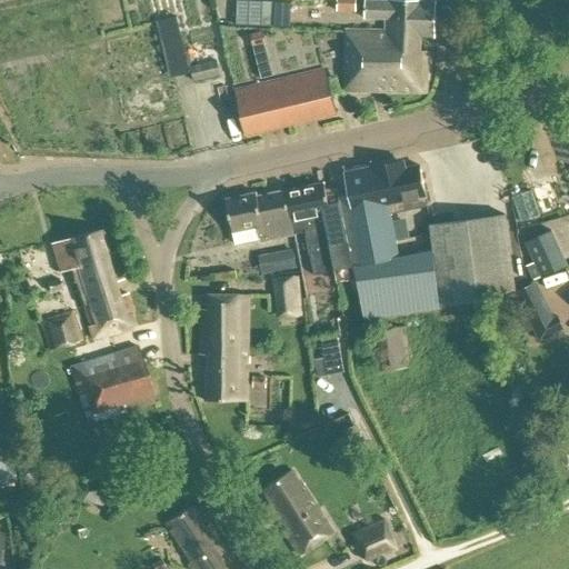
[(211,0),(192,0),(197,16),(215,10),(211,0)]
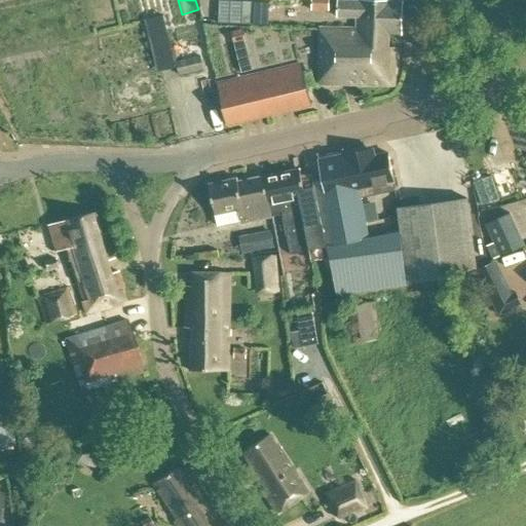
[(223,0),(223,21),(260,21),(260,0),(223,0)]
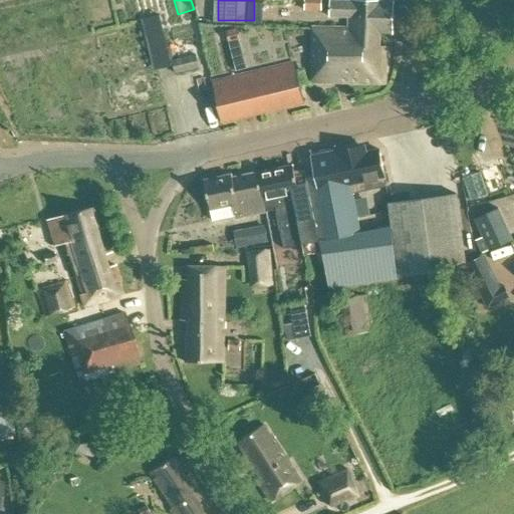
[(304,0),(304,11),(321,11),(321,0),(304,0)]
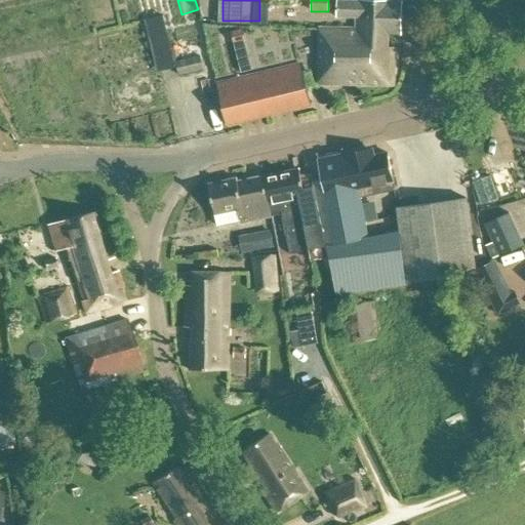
[(388,47),(388,35),(401,35),(402,2),(339,0),(339,16),(360,17),(360,30),(321,29),(319,84),(393,86),(394,47),(388,47)]
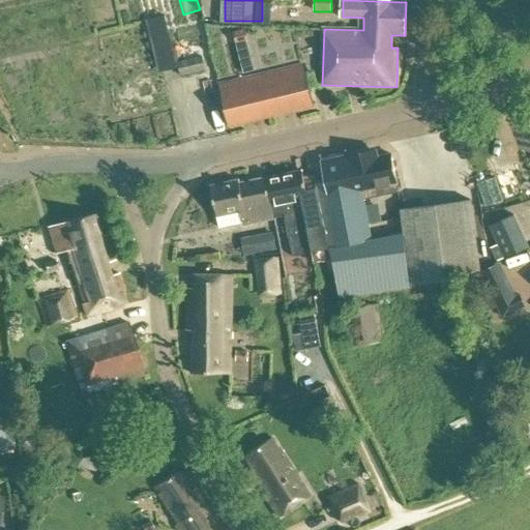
[(200,58),(176,63),(179,77),(203,71),(200,58)]
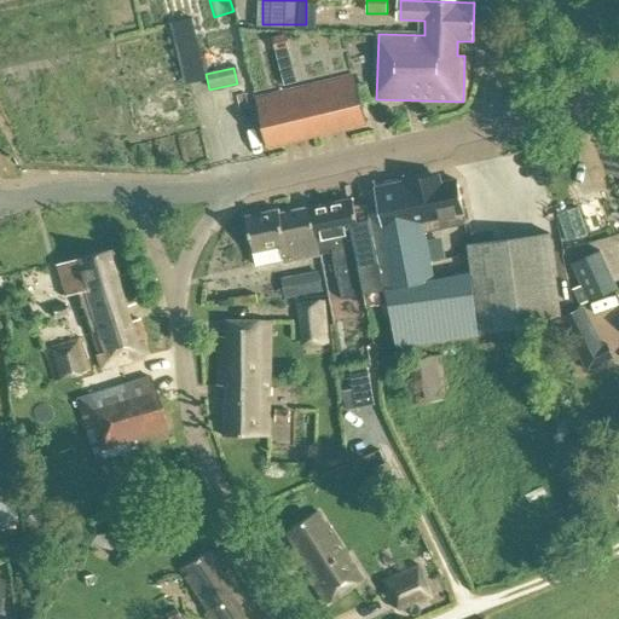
[(270,150),(366,126),(354,76),(258,100),(270,150)]
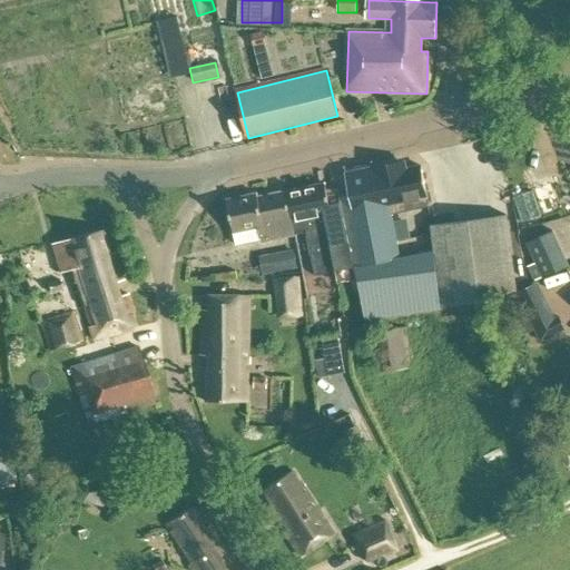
[(342,196),(356,269),(366,318),(488,304),(485,294),(516,290),(505,215),(430,225),(434,252),(401,258),(391,212),(406,209),(406,212),(429,207),(428,205),(432,203),(430,193),(425,193),(420,166),(404,169),(403,161),(397,161),(396,159),(349,169),(349,172),(345,173),(349,195),(342,196)]
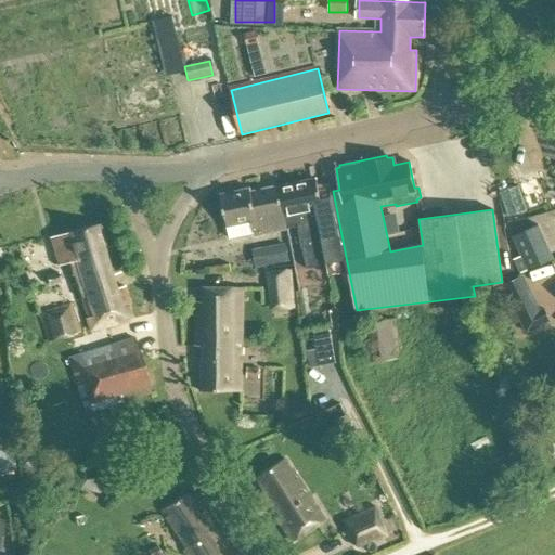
[(523,177),(532,207),(550,202),(540,171),(523,177)]
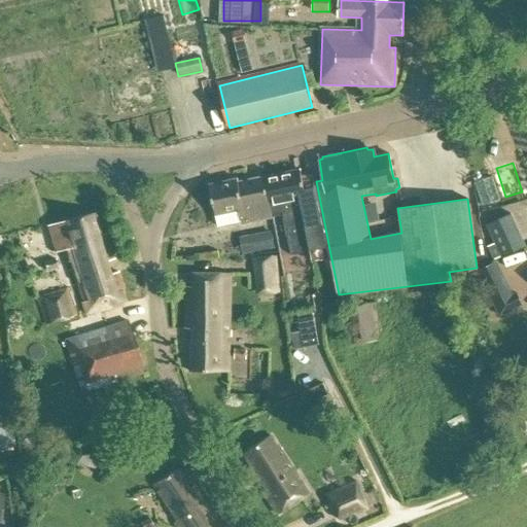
[(311,252),(329,249),(316,181),(303,183),(300,171),(265,178),(270,206),(273,218),(284,216),(285,225),(289,255),(311,252)]
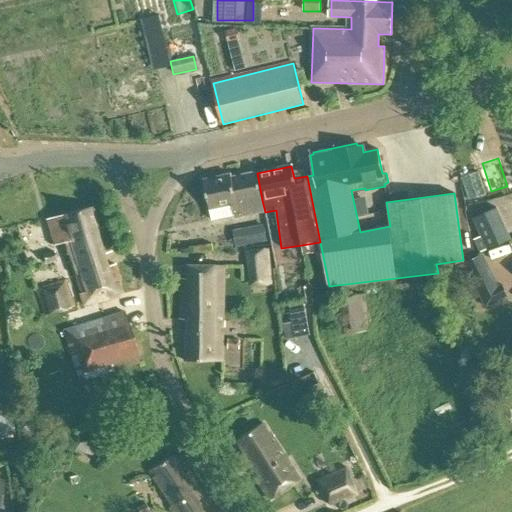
[(262,200),(257,173),(234,178),(233,175),(205,181),(210,211),(213,221),(236,216),(236,218),(265,212),(262,200)]
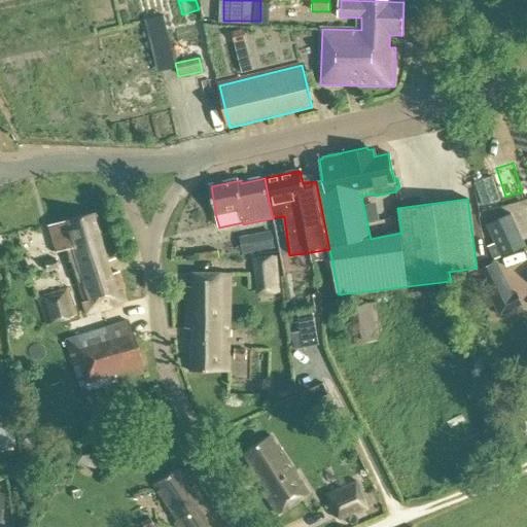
[(493,260),(502,256),(526,246),(511,212),(487,223),(496,243),(487,247),(493,260)]
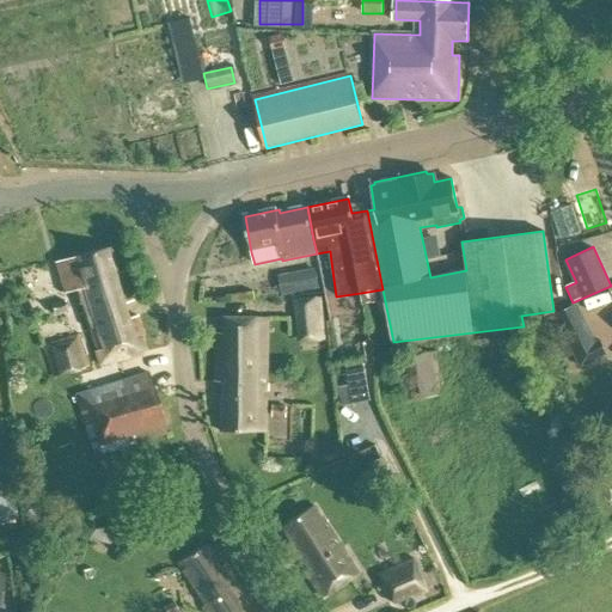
[(138,340),(144,337),(136,317),(126,320),(121,306),(132,304),(122,271),(117,273),(110,249),(56,264),(67,295),(73,294),(96,367),(142,354),(138,340)]
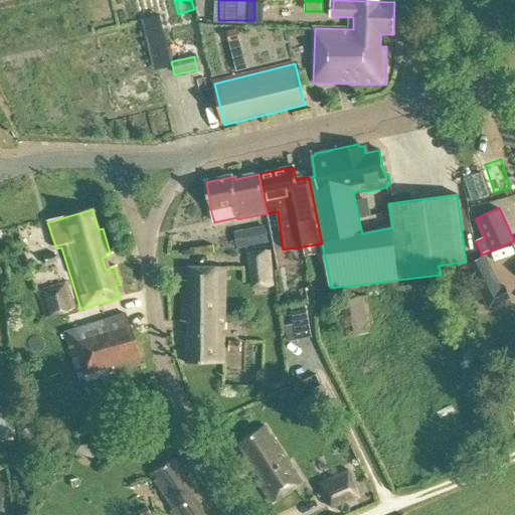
[(265,226),(234,232),(237,248),(268,243),(265,226)]
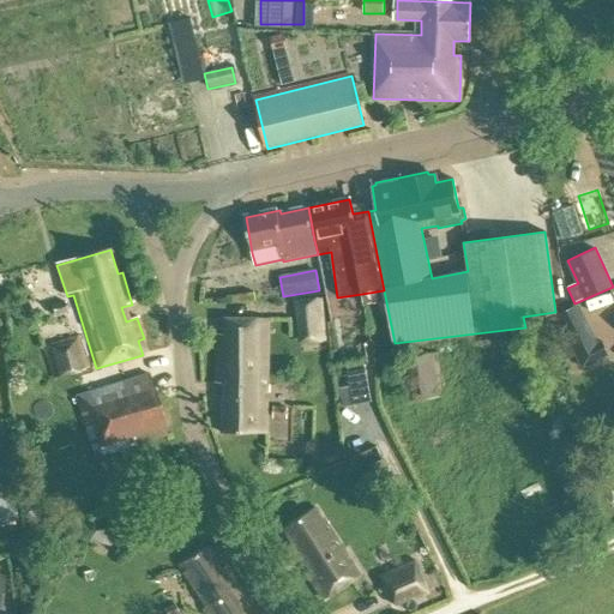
[(323,342),(319,300),(294,302),(298,344),(323,342)]
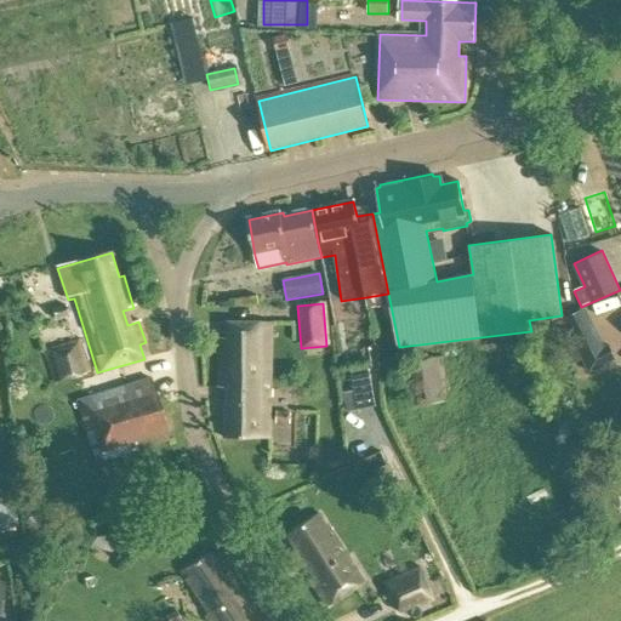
[(55,320),(69,317),(64,305),(50,309),(55,320)]
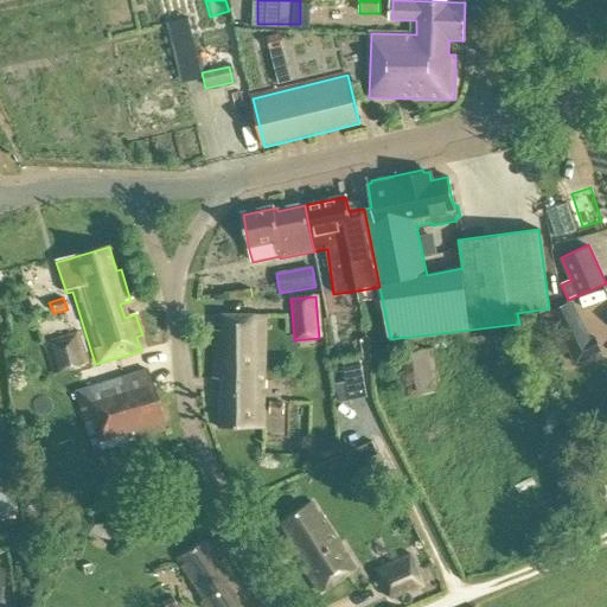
[(577,363),(604,350),(598,339),(593,340),(573,301),(551,312),(577,363)]
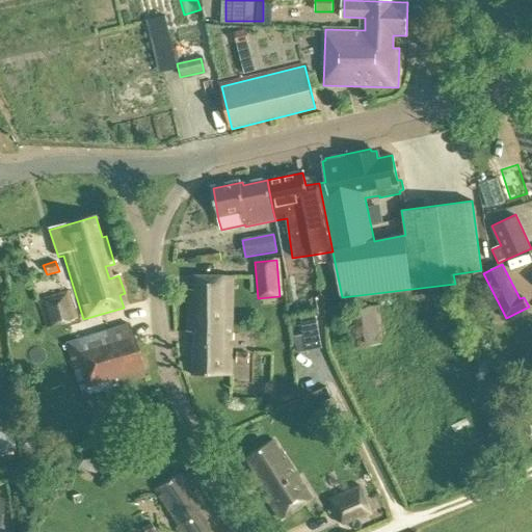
[(196,289),(188,290),(187,331),(195,333),(193,345),(193,375),(231,376),(232,346),(230,346),(230,341),(235,340),(236,307),(233,306),(233,277),(196,276),(196,289)]
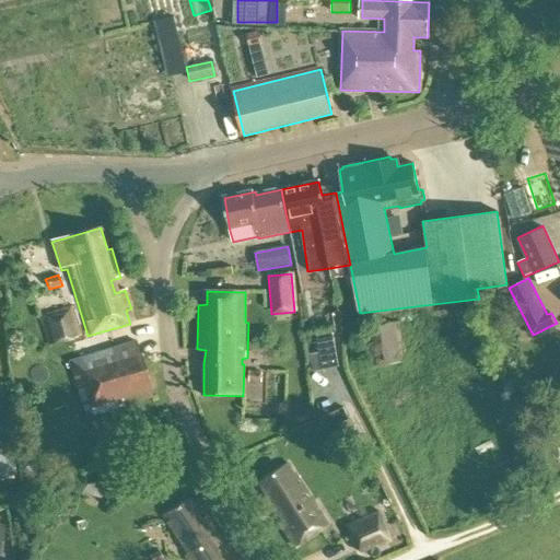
[(53,343),(54,345),(73,340),(72,338),(77,336),(81,335),(72,305),(62,307),(63,310),(39,315),(46,346),(53,343)]
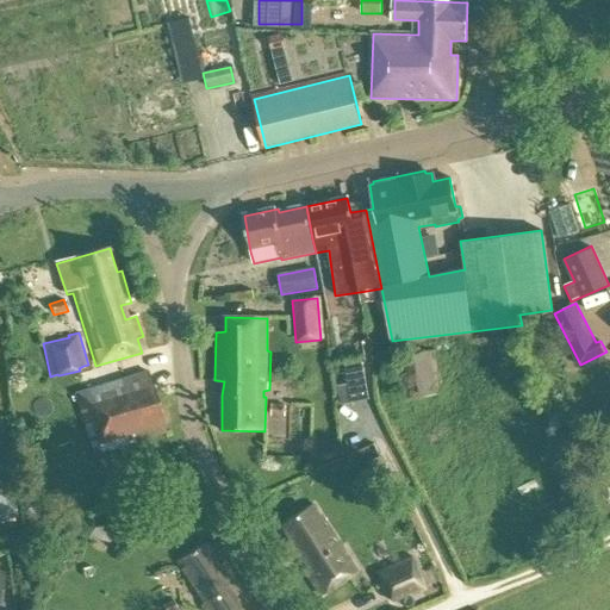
[(399,399),(442,394),(436,350),(394,356),(399,399)]
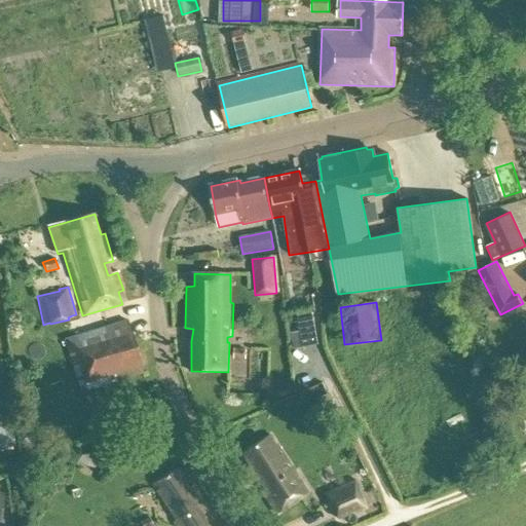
[(144,374),(126,320),(64,339),(80,393),(144,374)]
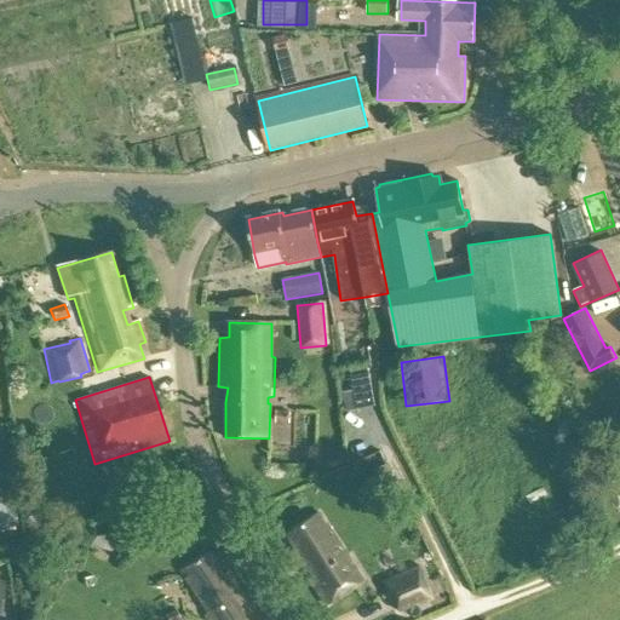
[(291,424),(291,411),(276,411),(276,424),(291,424)]
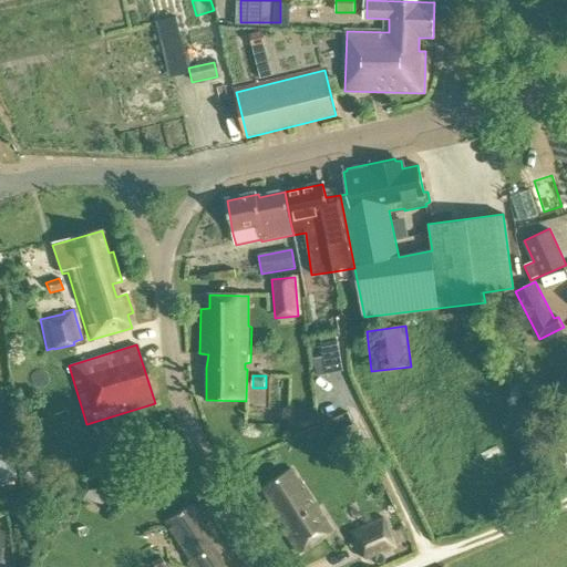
[(0,480),(11,478),(3,406),(0,406),(0,480)]
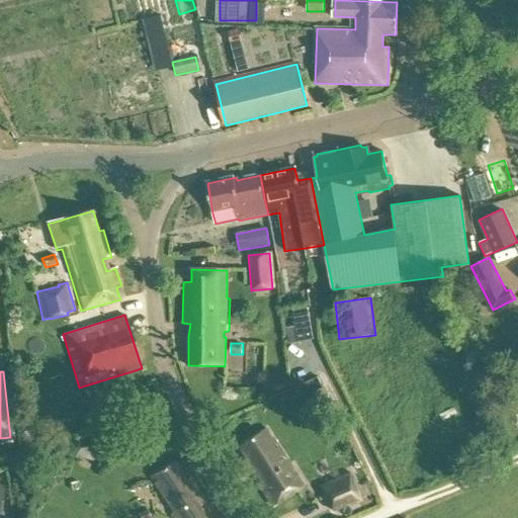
[(272,506),(304,486),(265,428),(239,446),(246,457),(243,460),(251,472),(254,470),(261,480),(257,483),(272,506)]
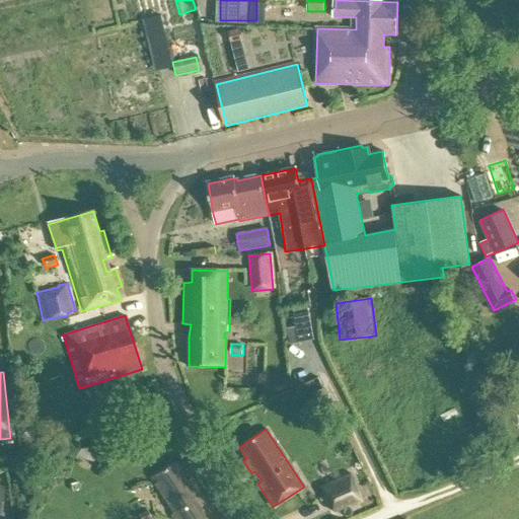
[(175,513),(170,516),(172,518),(216,518),(190,479),(184,482),(172,464),(151,477),(175,513)]
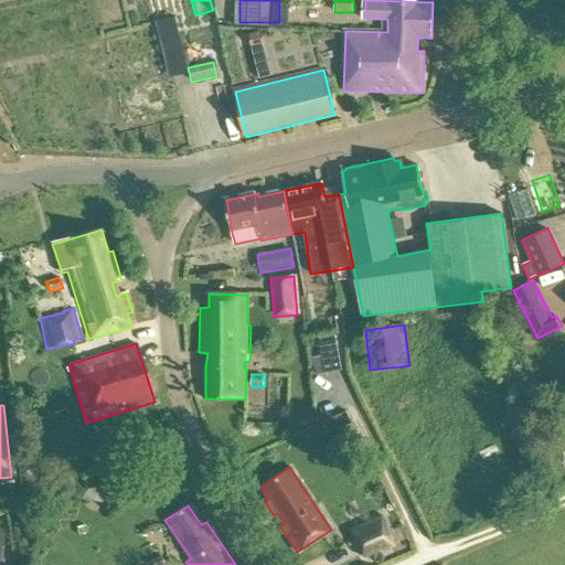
[(383,553),(395,547),(382,514),(347,530),(361,560),(383,551),(383,553)]
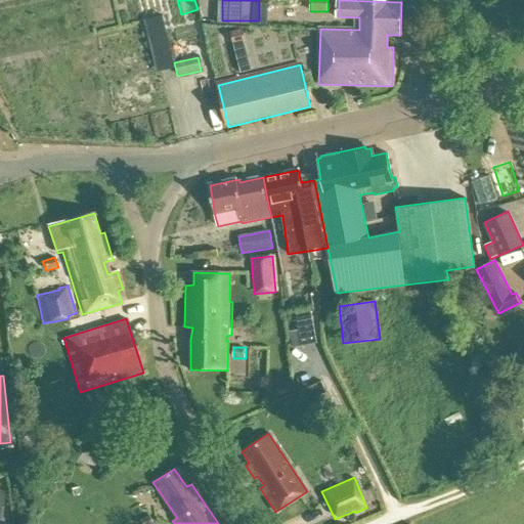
[(140,523),(150,523),(153,523),(148,515),(138,520),(140,523)]
